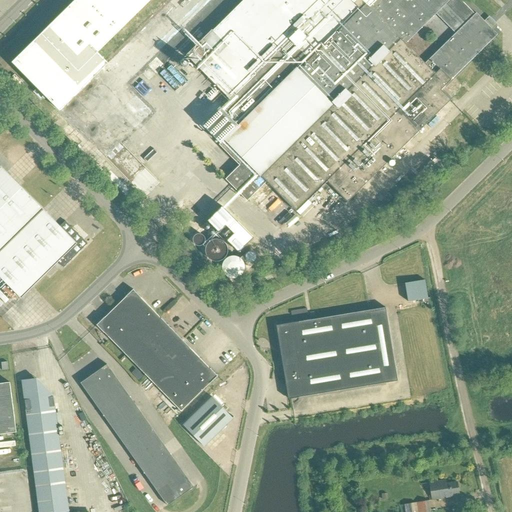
[(49,26),(12,62),(62,113),(109,62),(108,63),(98,53),(151,0),(243,0),(213,31),(212,30),(186,55),(230,99),(220,109),(237,126),(219,145),(239,165),(225,179),(247,201),(267,182),(296,212),(327,182),(347,202),(451,100),(442,91),(441,90),(497,34),(492,30),(484,21),(476,13),(475,14),(460,0),(77,0),(50,27),(49,26)]
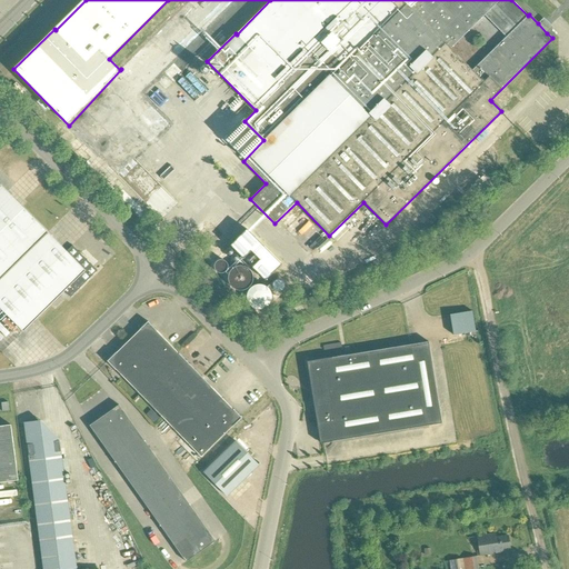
[(466,192),(476,202),(480,198),(483,201),(493,191),(492,191),(495,189),(490,183),(491,183),(483,176),(466,192)]
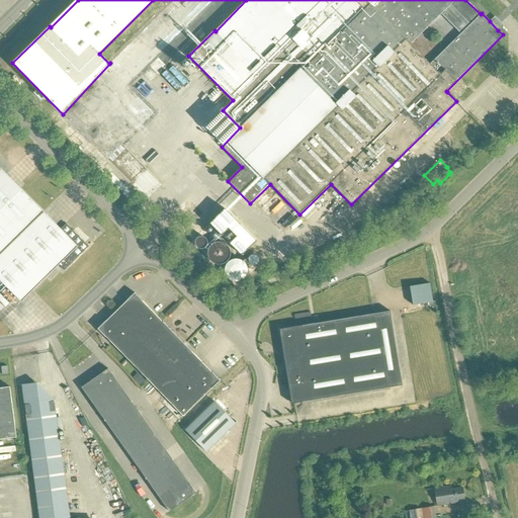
[(61,229),(1,168),(0,168),(0,282),(1,281),(21,301),(59,265),(64,271),(89,247),(66,224),(61,229)]
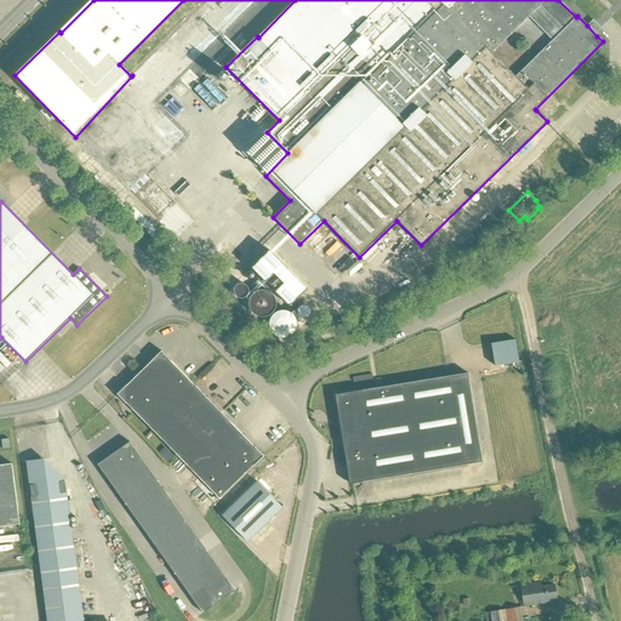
[(503,215),(499,220),(508,229),(512,224),(503,215)]
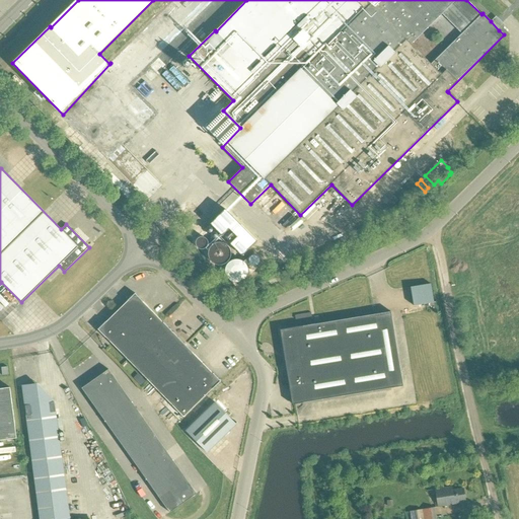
[(397,200),(393,196),(385,204),(389,208),(397,200)]
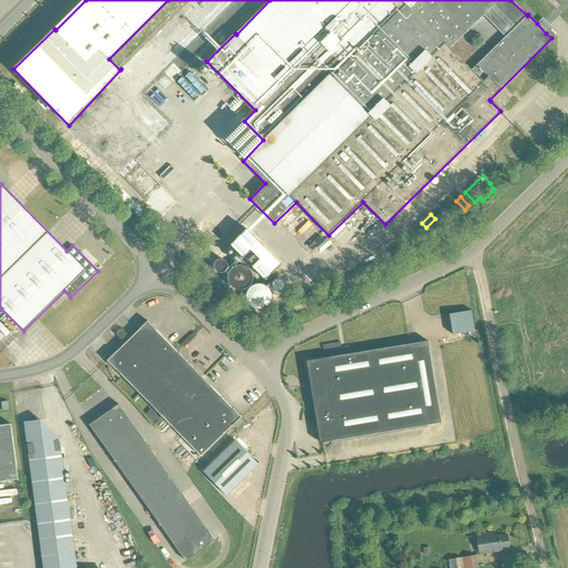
[(265,280),(281,264),(246,229),(231,244),(265,280)]
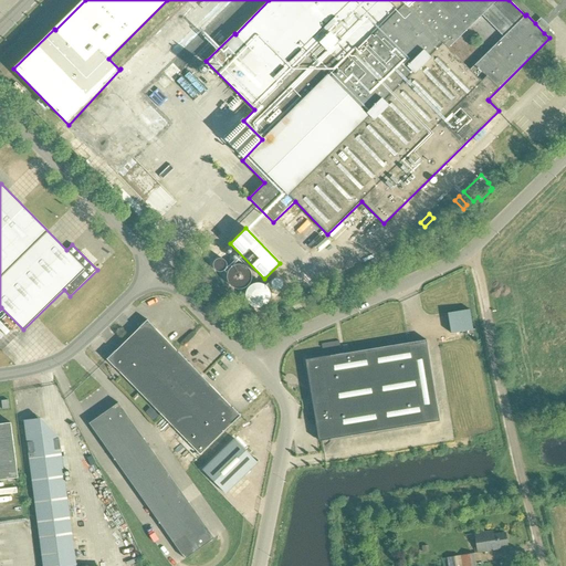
[(470,310),(448,313),(451,334),(473,329),(470,310)]
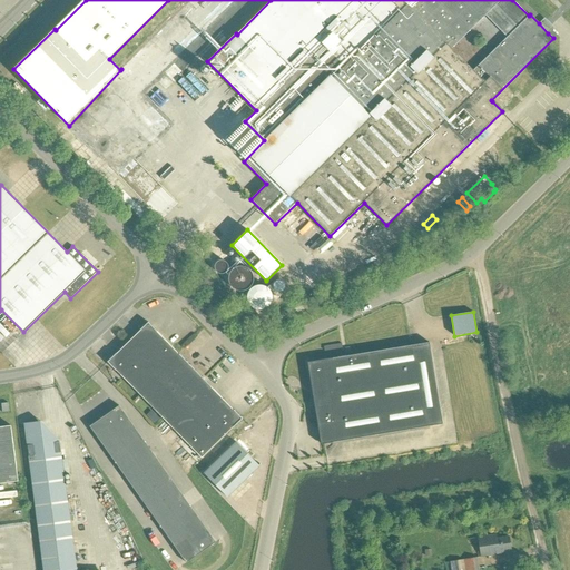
[(117,354),(116,353),(107,362),(116,371),(202,458),(234,428),(243,419),(234,410),(234,411),(210,387),(212,386),(179,354),(156,331),(157,331),(148,322),(139,331),(117,354)]
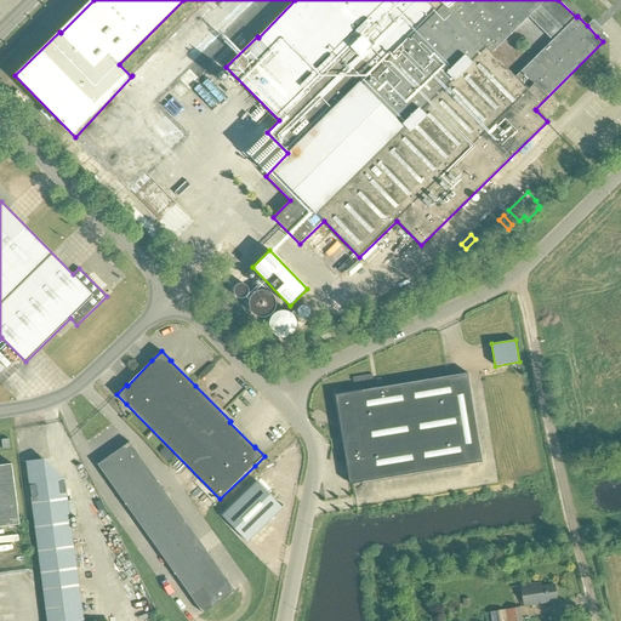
[(335,396),(349,484),(363,482),(483,462),(467,372),(363,391),(335,396)]
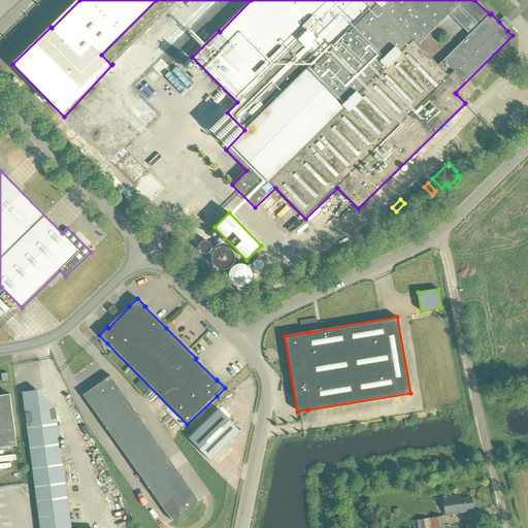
[(303,330),(320,329),(320,317),(302,318),(303,330)]
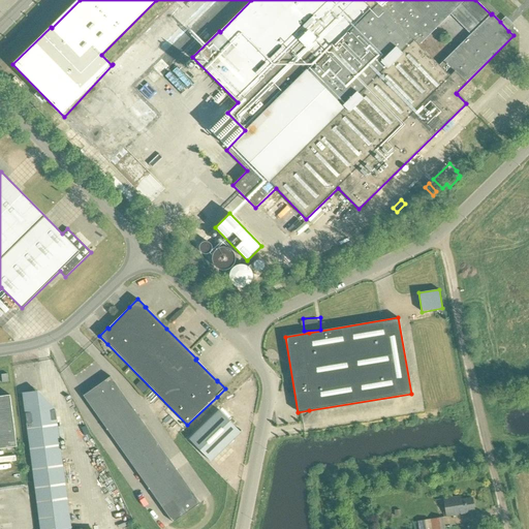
[(199,503),(111,376),(84,396),(173,522),(199,503)]
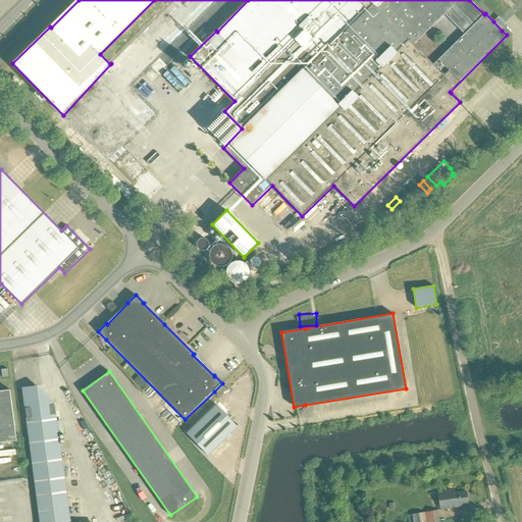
[(36,387),(23,388),(27,408),(24,408),(39,521),(69,521),(55,404),(39,406),(36,387)]
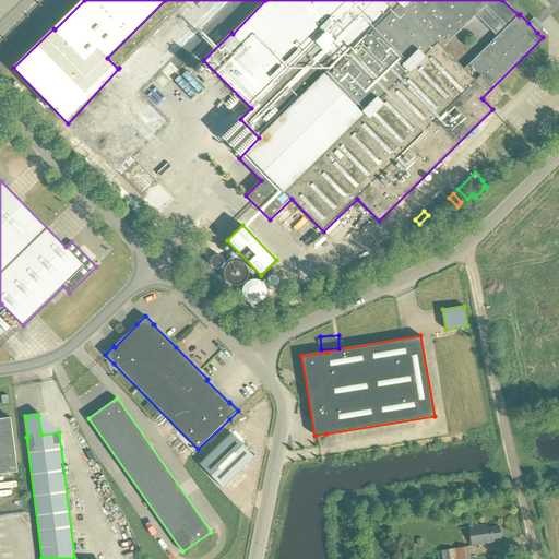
[(0,418),(0,474),(18,472),(11,417),(0,418)]
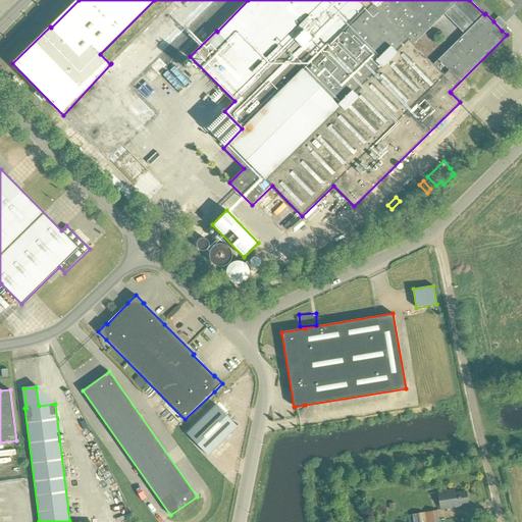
[(208,456),(238,426),(216,405),(187,433),(208,456)]
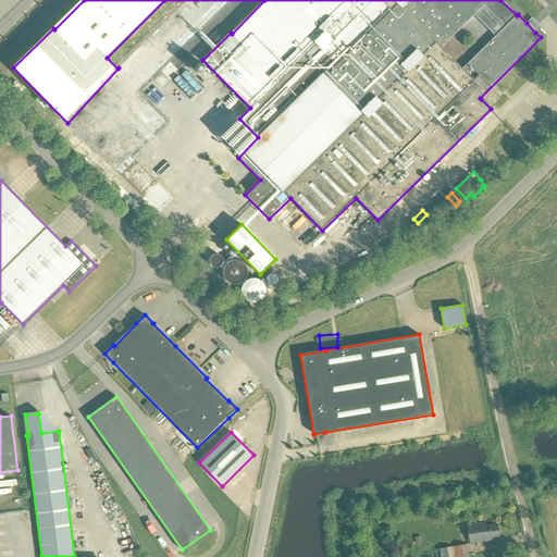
[(485,522),(467,525),(470,544),(499,540),(497,524),(486,525),(485,522)]
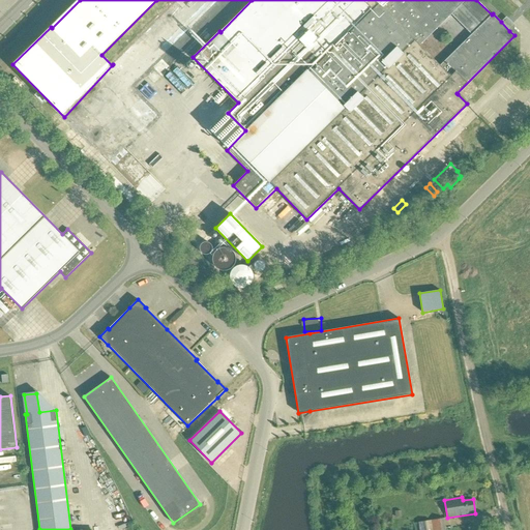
[(444,529),(443,519),(432,520),(433,529),(444,529)]
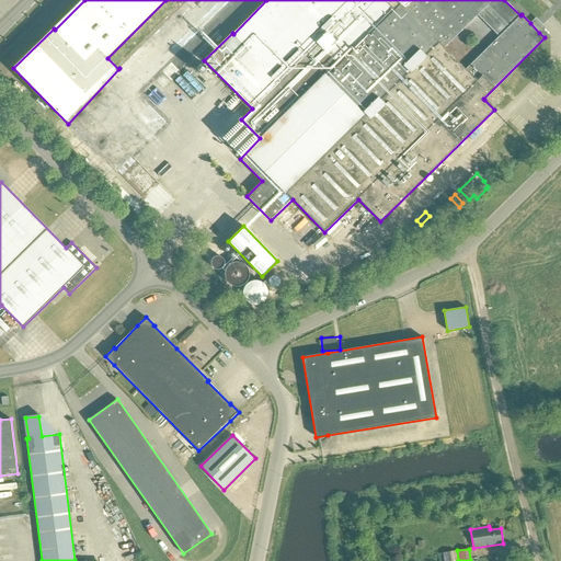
[(457,560),(456,550),(442,552),(443,560),(457,560)]
